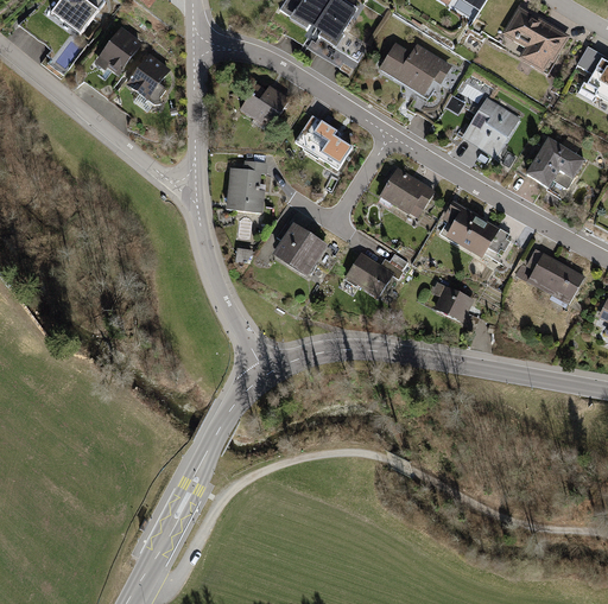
[(80,33),(106,1),(105,0),(57,0),(50,8),(80,33)]
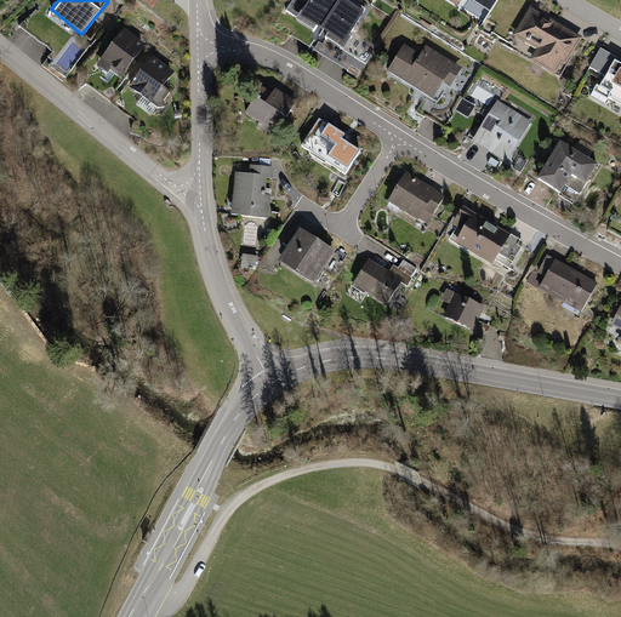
[(308,0),(298,17),(322,32),(341,0),(308,0)]
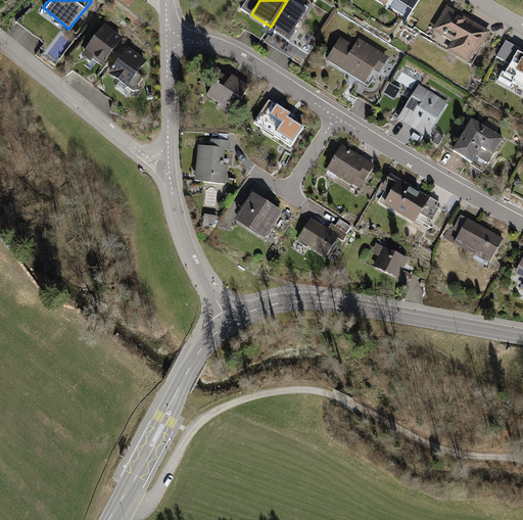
[(306,9),(291,0),(287,0),(271,27),(289,38),(306,9)]
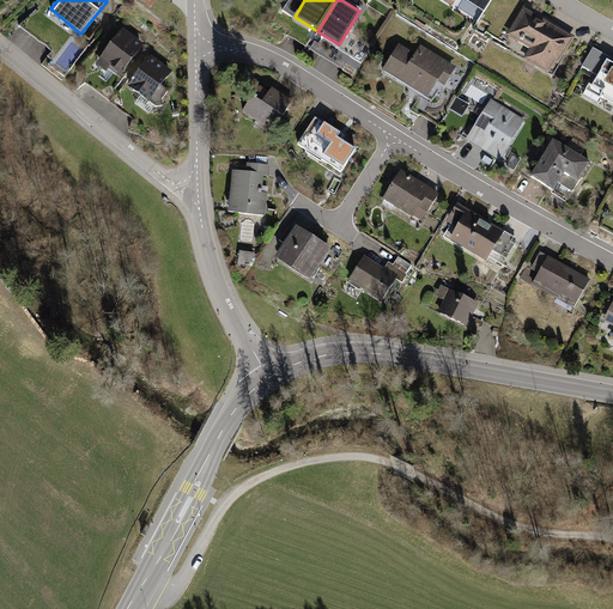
[(553,69),(576,34),(525,2),(503,38),(553,69)]
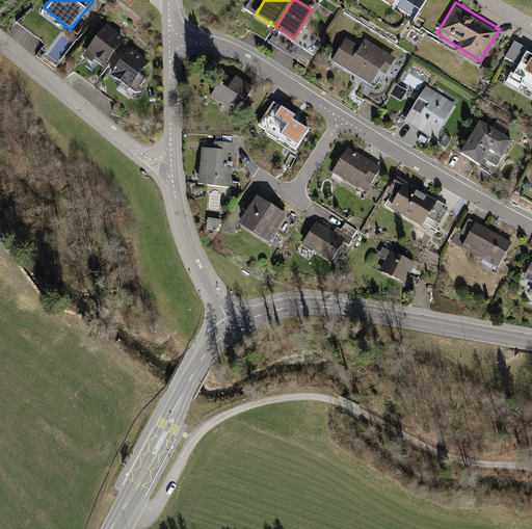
[(104,62),(124,35),(106,23),(83,53),(94,61),(97,57),(104,62)]
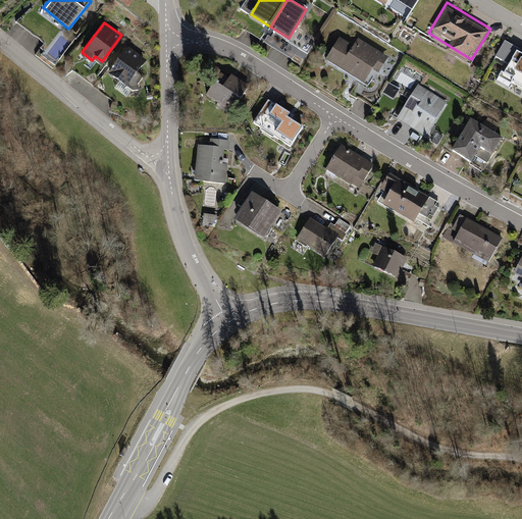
[(338,35),(324,58),(363,82),(371,68),(378,72),(387,56),(356,38),(353,44),(338,35)]
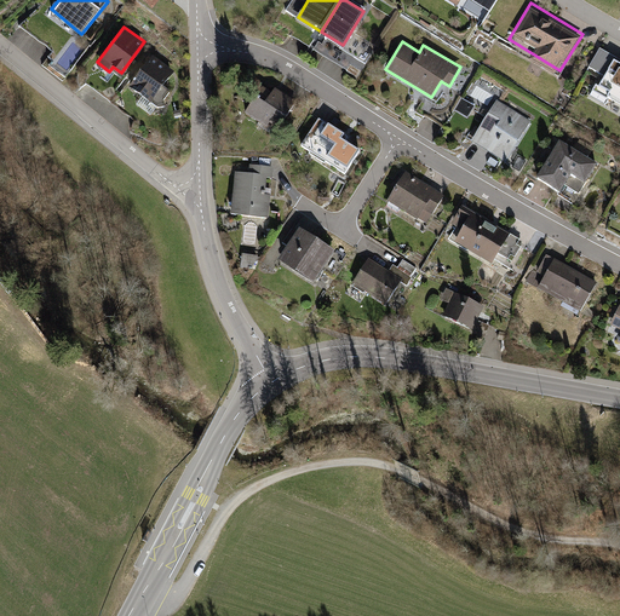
[(619,57),(600,46),(580,78),(619,101),(619,57)]
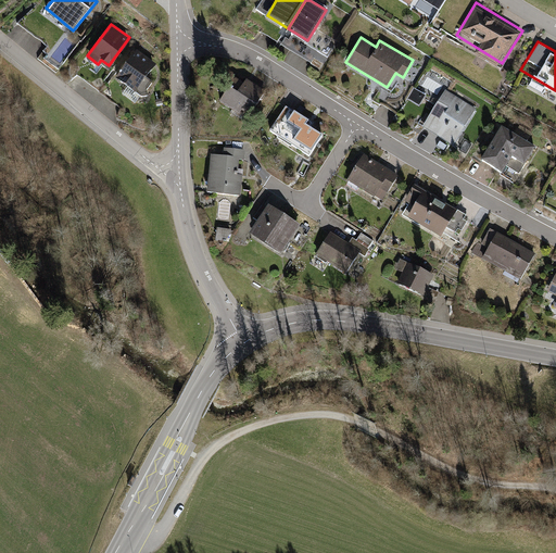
[(137,90),(156,63),(136,48),(116,75),(137,90)]
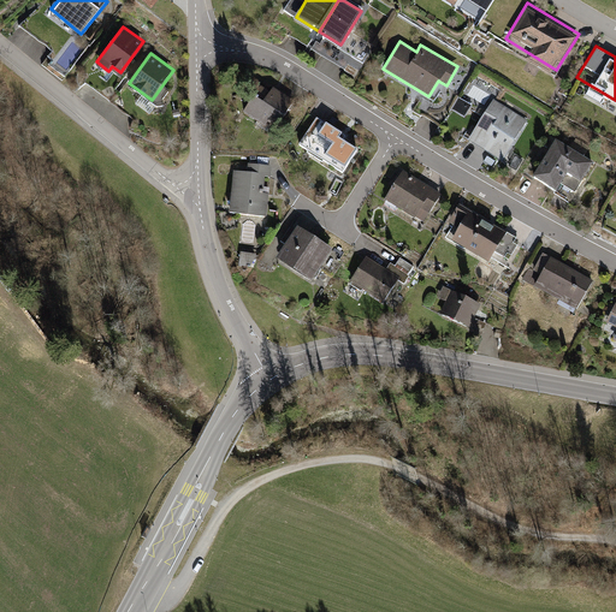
[(276,124),(294,96),(273,83),(264,100),(253,93),(243,108),(265,123),(267,118),(276,124)]
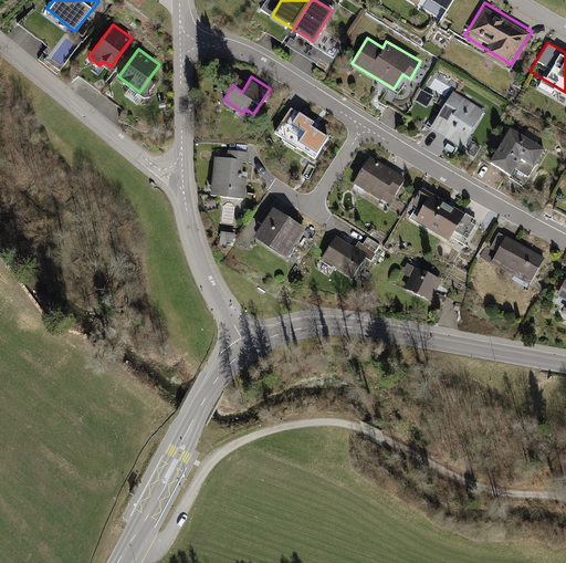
[(432,95),(421,89),(415,100),(427,106),(432,95)]
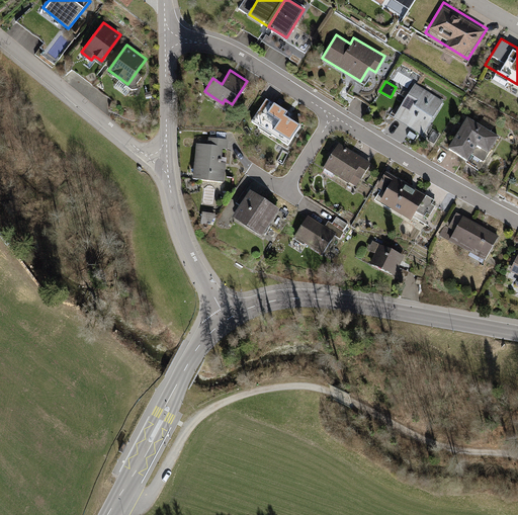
[(423,135),(443,100),(415,83),(394,116),(423,135)]
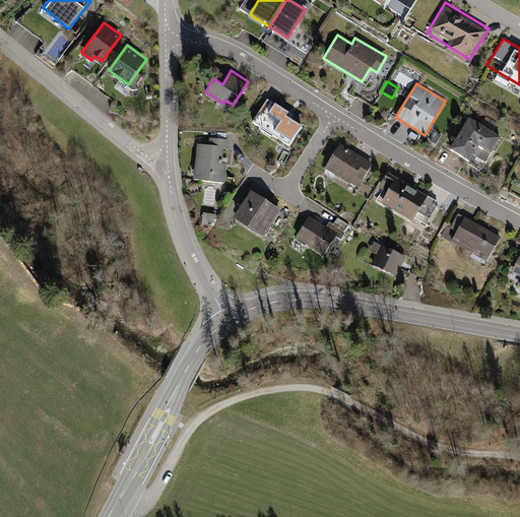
[(267,98),(251,124),(289,147),(303,125),(301,123),(288,116),(291,113),(267,98)]
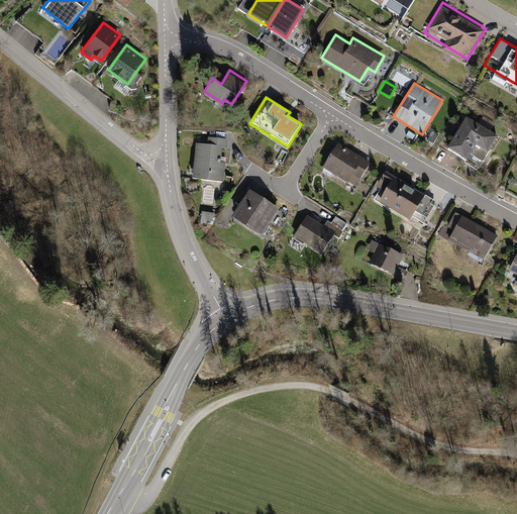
[(487,150),(497,134),(464,114),(445,144),(467,158),(476,142),(487,150)]
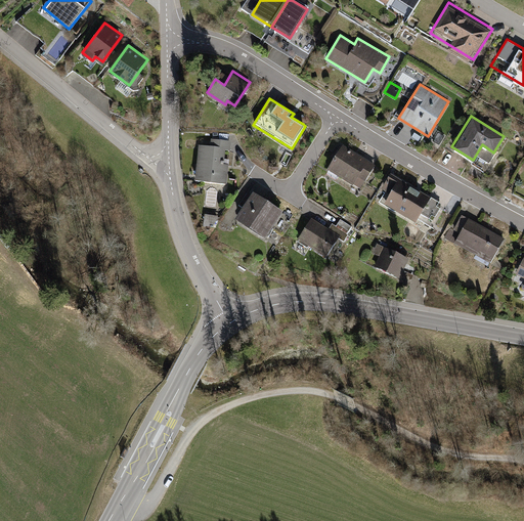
[(211,146),(199,145),(195,180),(226,182),(228,164),(222,163),(223,150),(229,150),(230,140),(211,138),(211,146)]
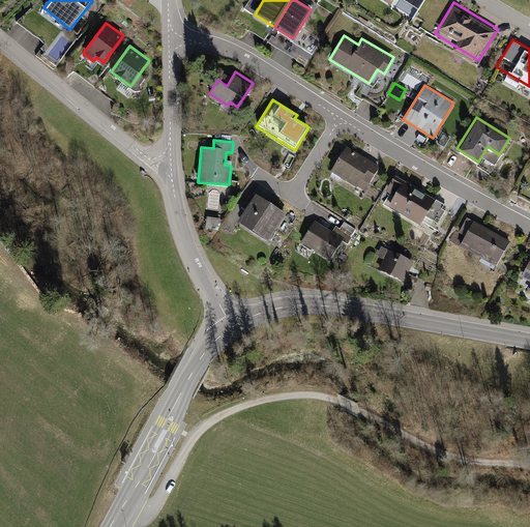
[(379,165),(345,146),(330,171),(365,191),(379,165)]
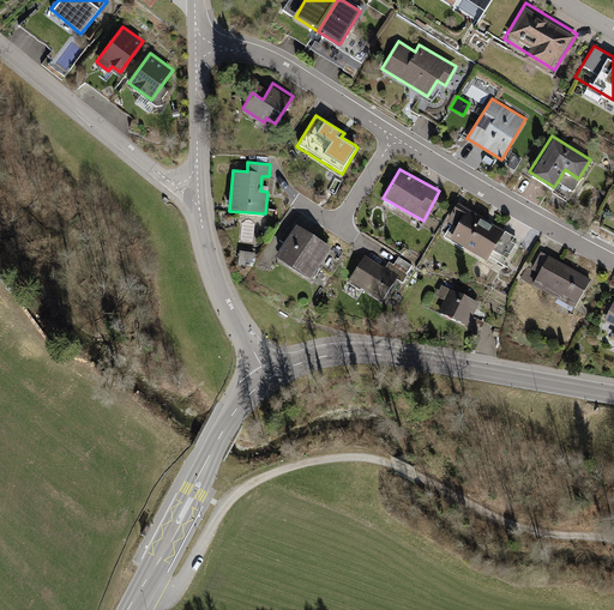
[(486,255),(503,228),(463,205),(446,233),(486,255)]
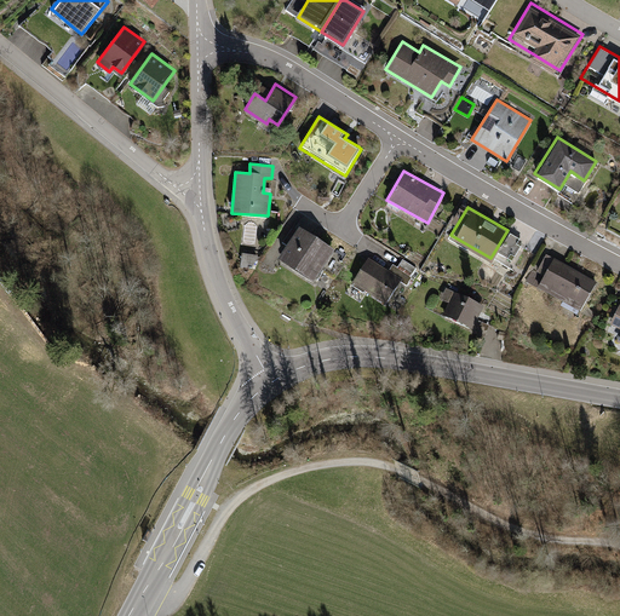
[(313,282),(333,248),(298,225),(277,259),(313,282)]
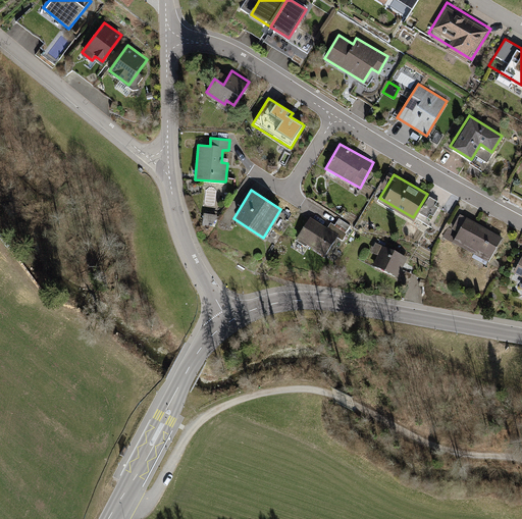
[(215,213),(203,212),(202,219),(215,220),(215,213)]
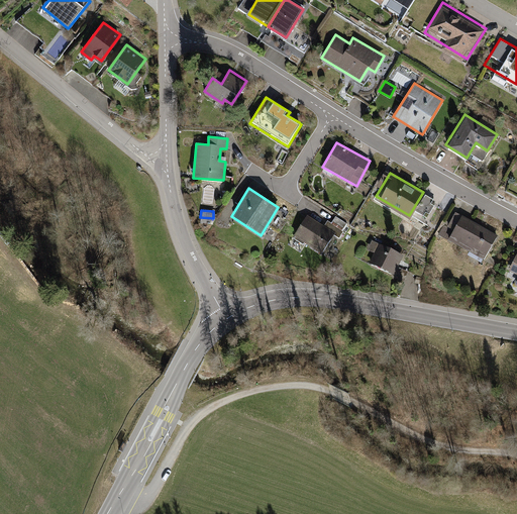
[(486,258),(499,234),(456,210),(443,233),(486,258)]
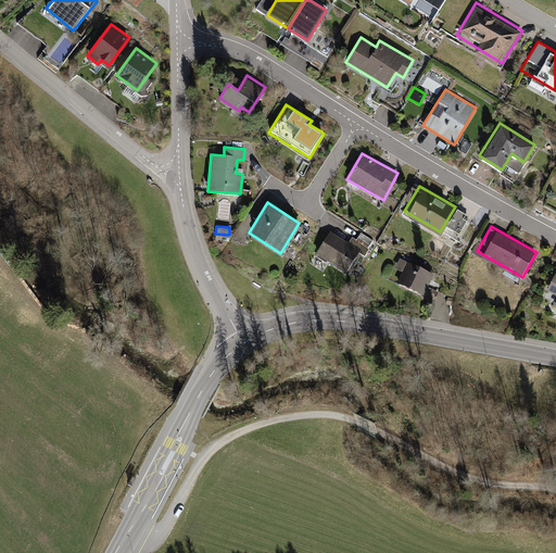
[(349,242),(330,231),(316,254),(346,272),(358,251),(365,255),(374,240),(361,233),(356,240),(351,237),(349,242)]
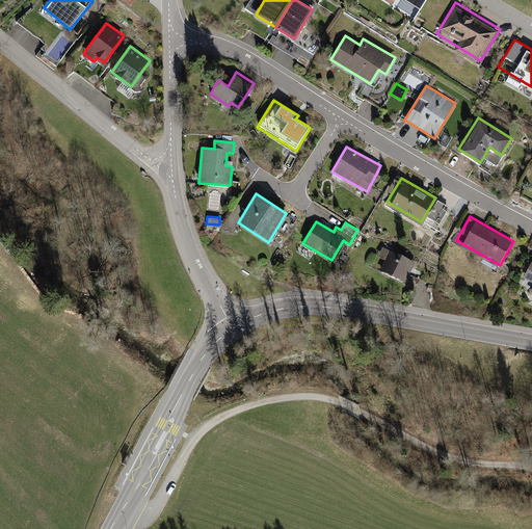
[(405,282),(416,261),(382,245),(377,256),(386,260),(380,269),(405,282)]
